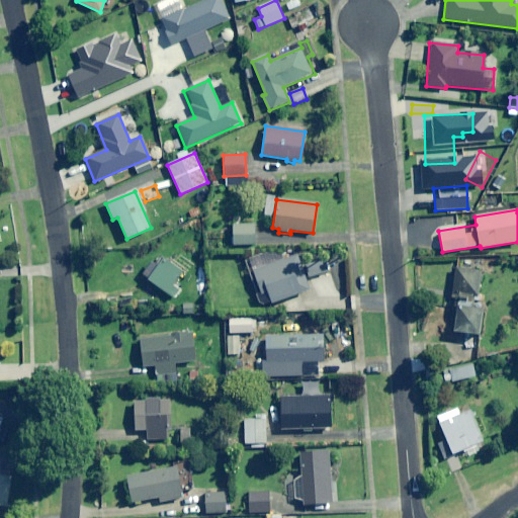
[(254,244),(253,223),(231,225),(233,246),(254,244)]
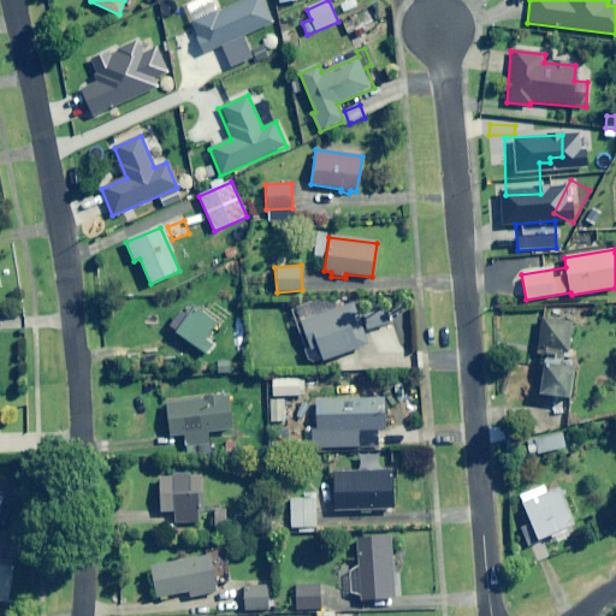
[(369,345),(355,303),(301,321),(311,350),(304,351),(309,366),(369,345)]
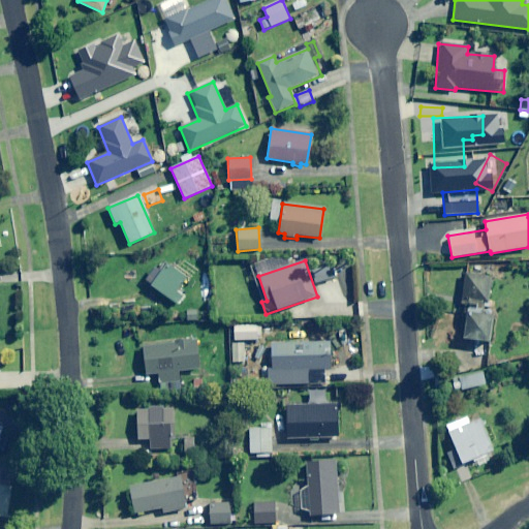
[(185,278),(167,265),(152,286),(178,305),(184,297),(176,290),(185,278)]
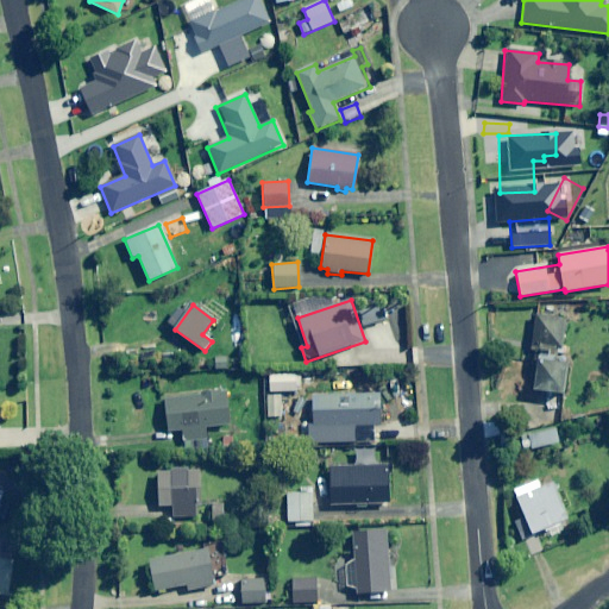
[(384,306),(360,314),(364,326),(388,318),(384,306)]
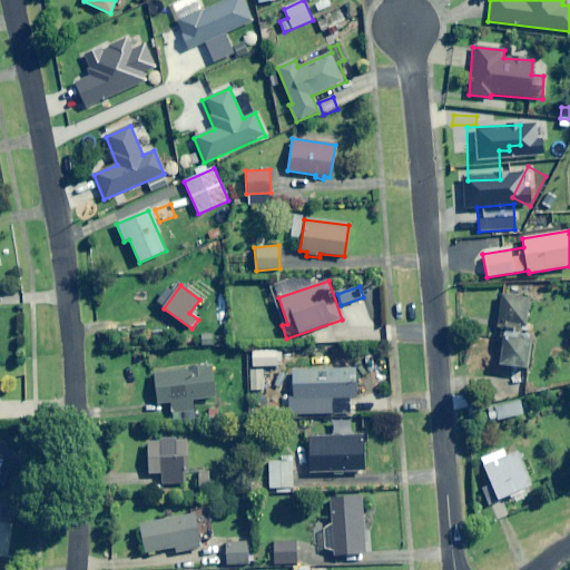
[(503,332),(500,365),(528,369),(531,335),(522,334),(523,328),(526,328),(528,298),(501,296),(498,326),(514,327),(513,333),(503,332)]
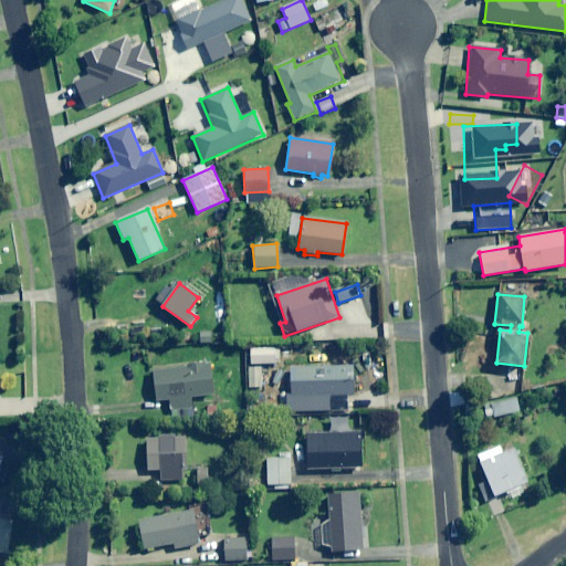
[(278,365),(278,348),(251,348),(251,364),(278,365)]
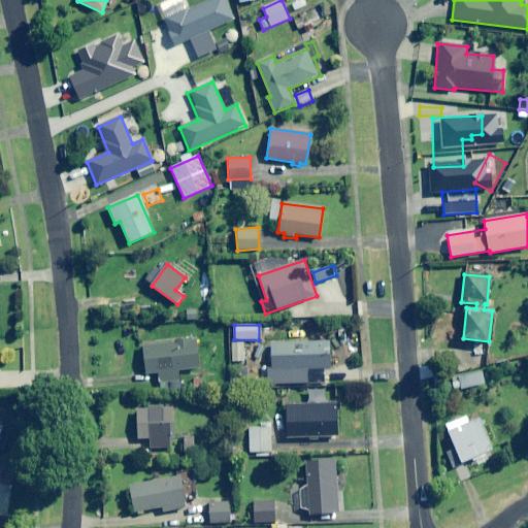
[(198,369),(195,339),(143,345),(146,374),(158,373),(159,384),(179,382),(178,371),(198,369)]
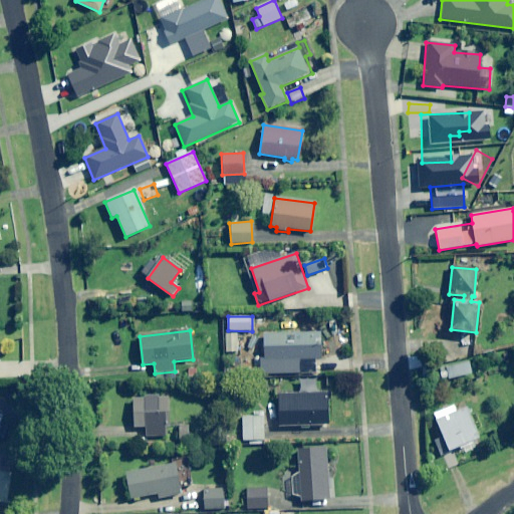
[(319,359),(318,332),(263,333),(263,374),(300,373),(300,359),(319,359)]
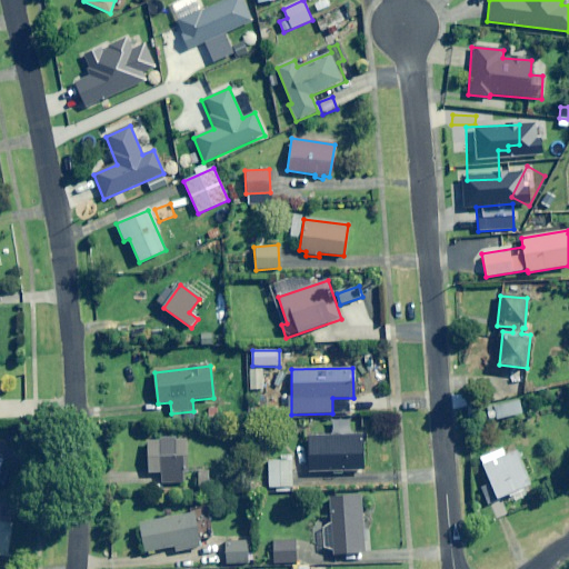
[(262,370),(250,370),(250,389),(262,389),(262,370)]
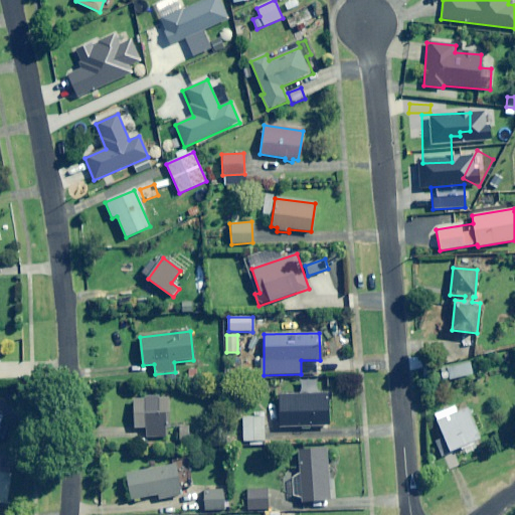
[(473,375),(471,362),(422,371),(424,383),(473,375)]
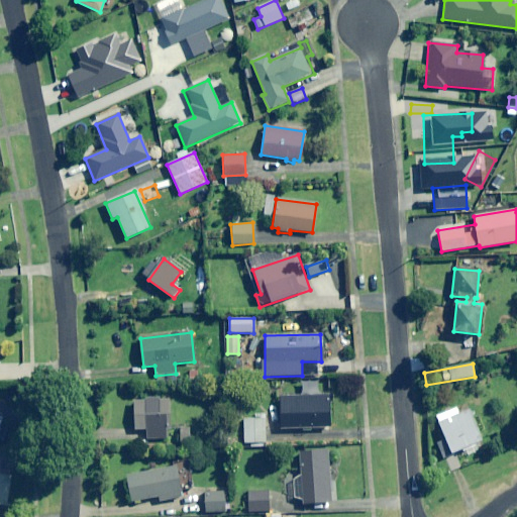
[(317,383),(302,383),(302,395),(279,396),(279,429),(331,428),(331,395),(317,395),(317,383)]
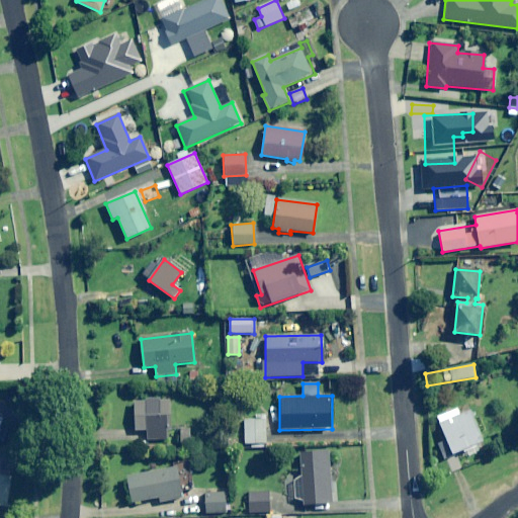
[(169,402),(134,401),(133,430),(148,431),(147,440),(169,440),(169,402)]
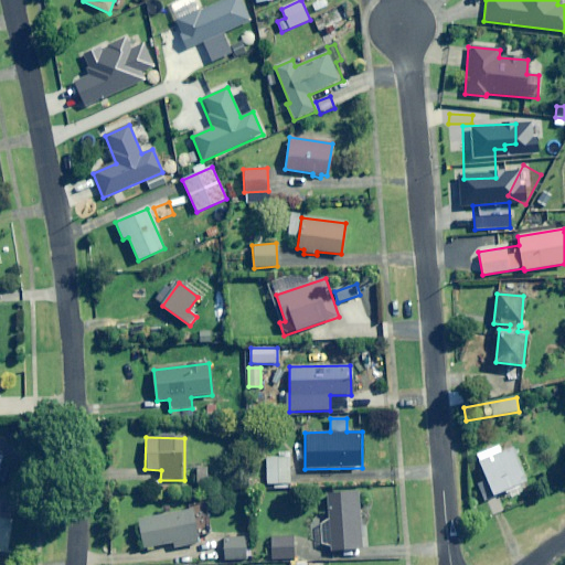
[(484,503),(494,499),(529,484),(513,448),(500,454),(498,448),(477,456),(487,479),(476,483),(484,503)]
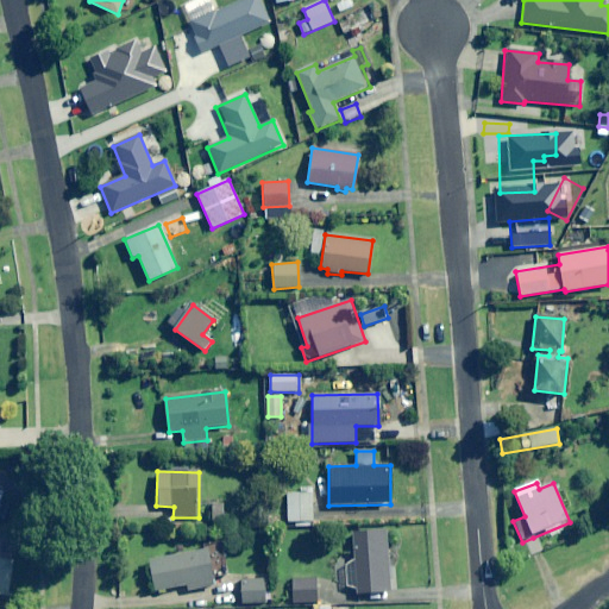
[(313,493),(289,494),(289,521),(313,521),(313,493)]
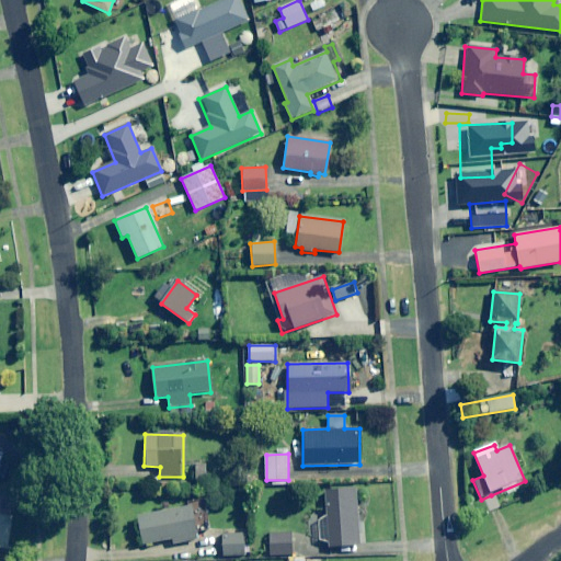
[(205,465),(190,466),(191,479),(207,477),(205,465)]
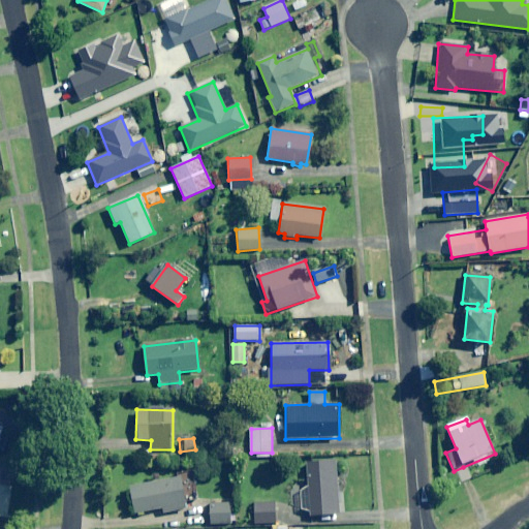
[(337,515),(335,460),(307,461),(308,491),(300,492),(300,511),(310,510),(310,516),(337,515)]
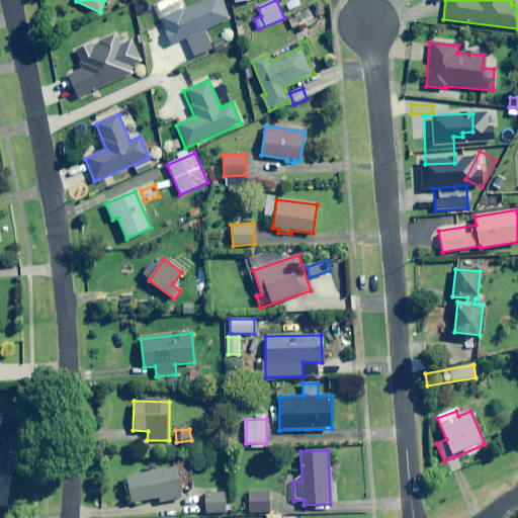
[(181,499),(176,468),(127,478),(133,503),(159,498),(160,503),(181,499)]
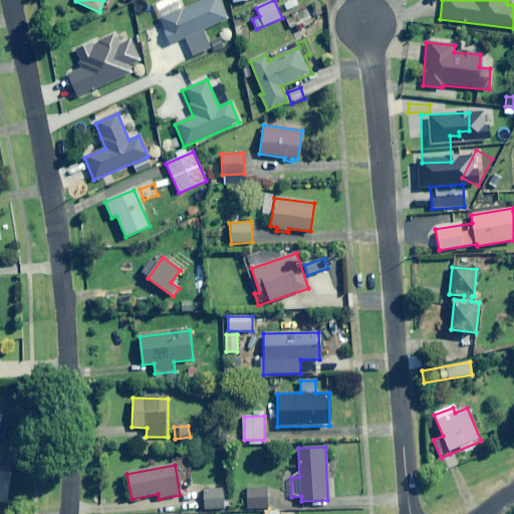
[(12,473),(0,471),(0,501),(8,503),(12,473)]
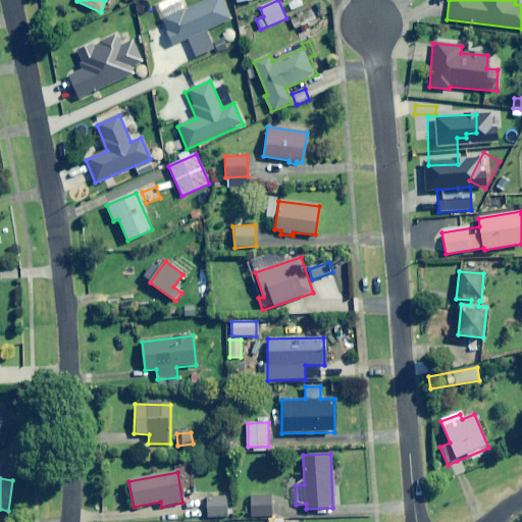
[(272,517),(271,496),(250,497),(251,517),(272,517)]
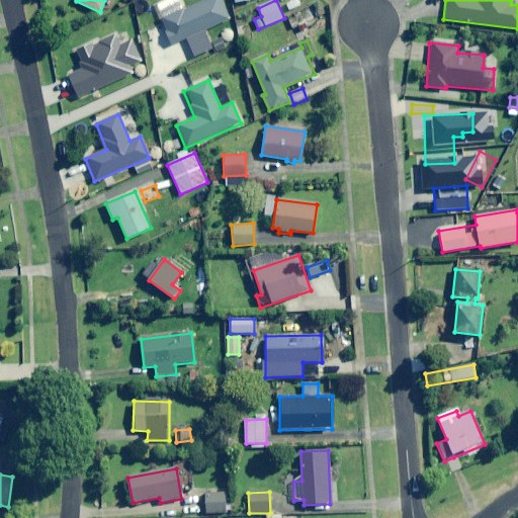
[(226,513),(225,493),(205,494),(206,514),(226,513)]
